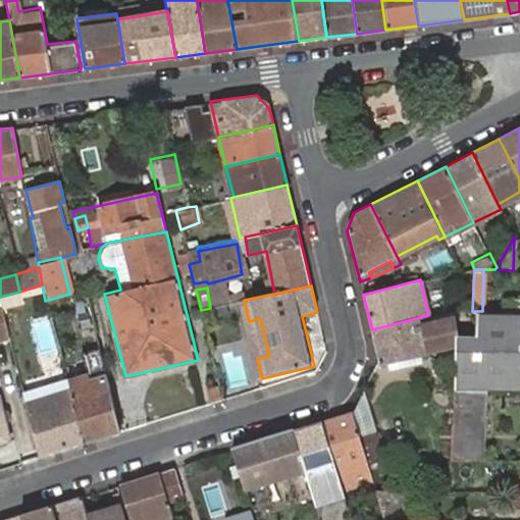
[(19,292),(0,297),(0,309),(21,303),(19,292)]
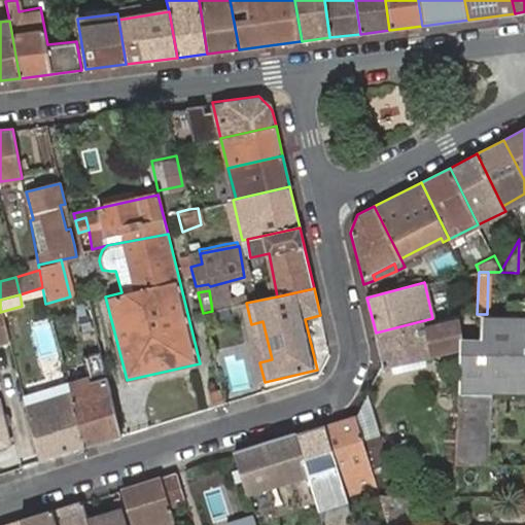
[(376,333),(384,364),(385,369),(426,358),(441,364),(458,358),(459,345),(456,312),(432,318),(376,333)]
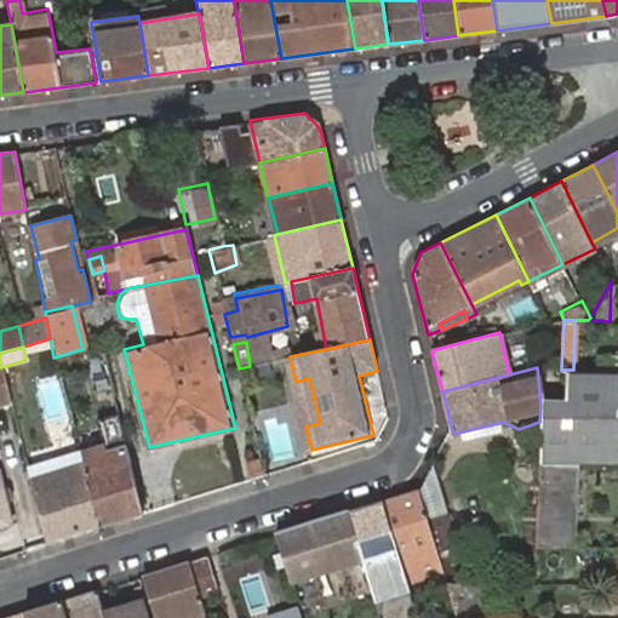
[(541,406),(539,422),(538,464),(578,464),(617,464),(617,370),(573,370),(561,370),(560,398),(541,406)]
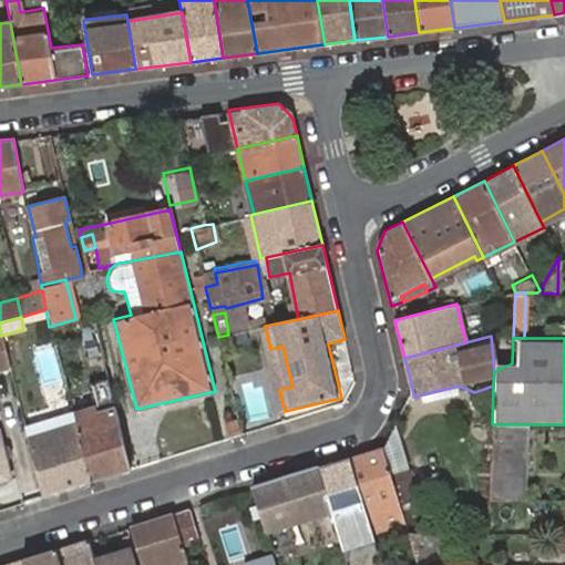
[(94,480),(134,466),(103,353),(86,358),(91,378),(100,410),(76,418),(76,421),(94,480)]
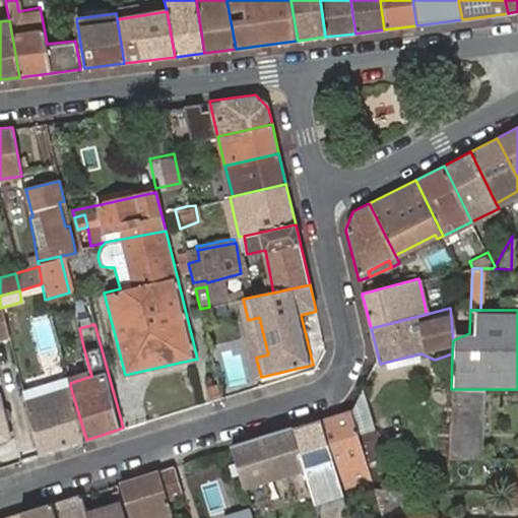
[(22,387),(25,400),(70,386),(70,383),(67,375),(22,387)]
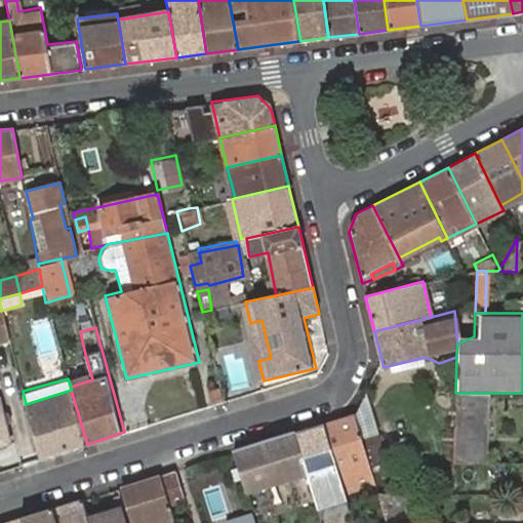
[(41,458),(87,444),(71,390),(26,404),(41,458)]
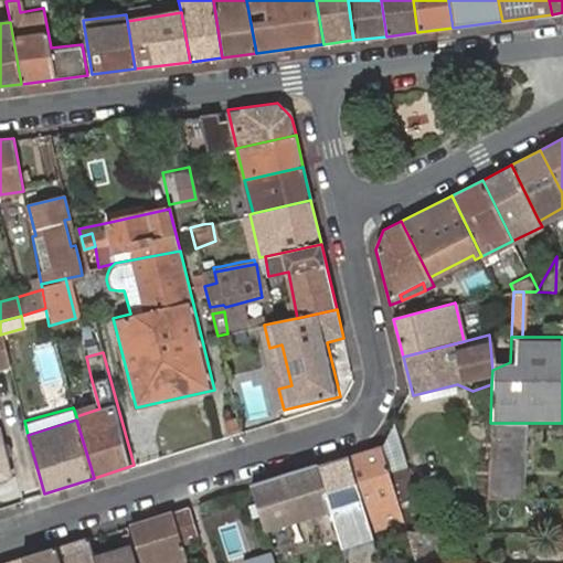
[(489,461),(487,498),(523,499),(527,423),(490,423),(489,461)]
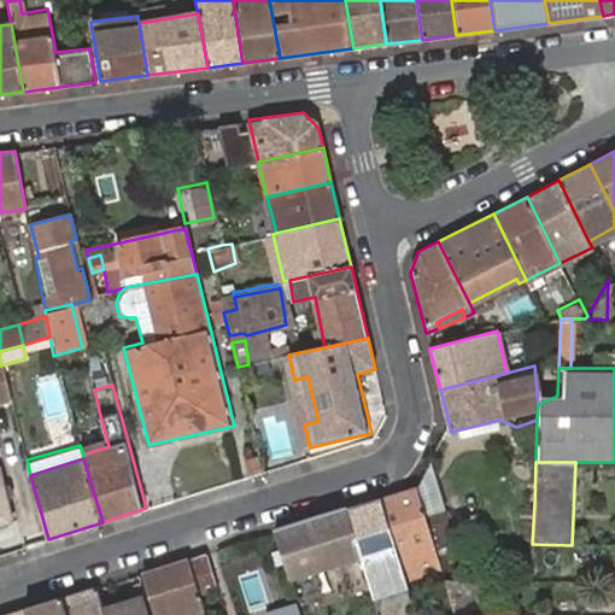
[(0,521),(12,517),(0,478),(0,521)]
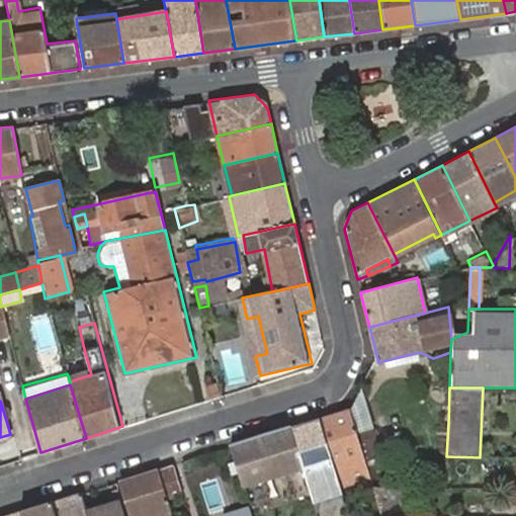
[(349,409),(321,418),(332,457),(336,469),(358,462),(364,483),(370,481),(371,480),(365,461),(356,431),(349,409)]
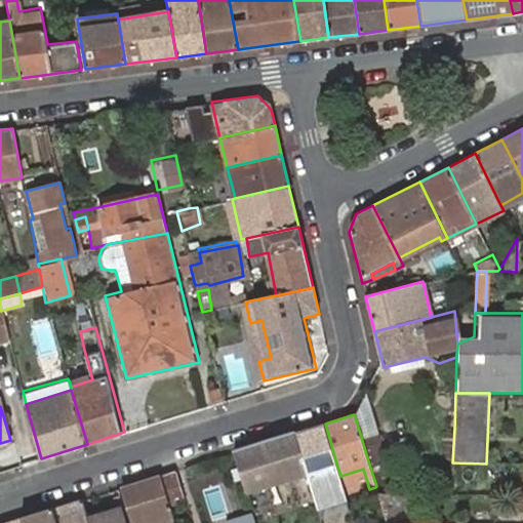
[(306,472),(311,487),(318,485),(315,471),(336,464),(325,424),(294,433),(306,472)]
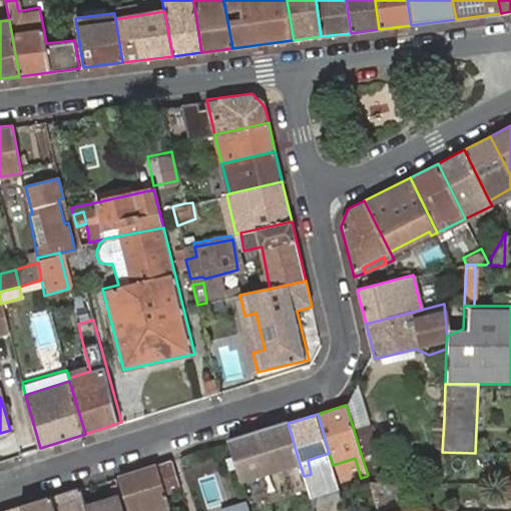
[(288,423),(227,442),(239,479),(299,461),(288,423)]
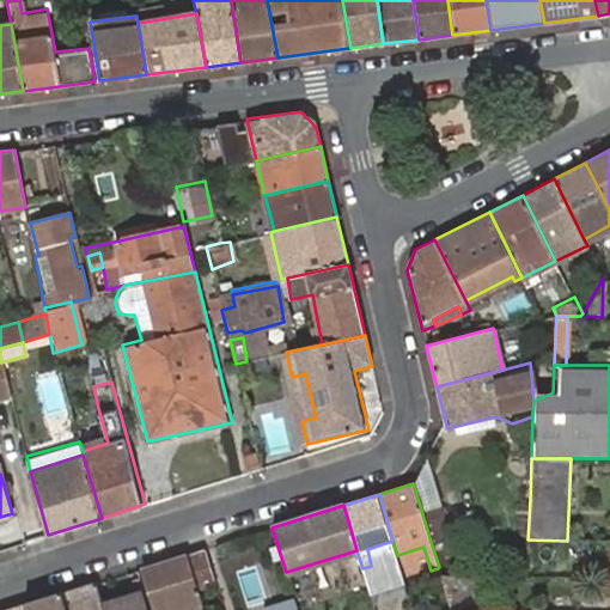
[(440,506),(421,510),(432,546),(447,541),(449,540),(440,506)]
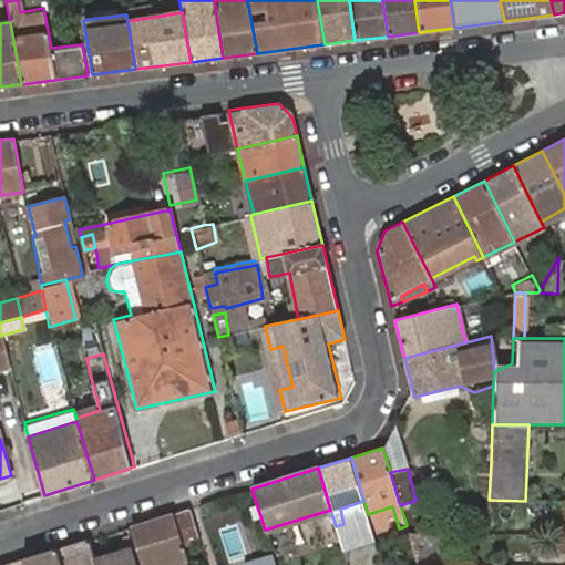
[(368,514),(363,501),(340,509),(343,524),(369,517),(368,514)]
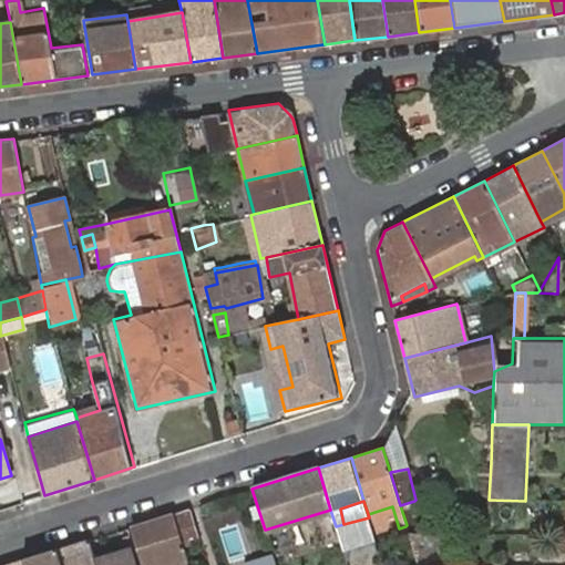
[(414,501),(400,505),(407,525),(408,531),(423,531),(414,501)]
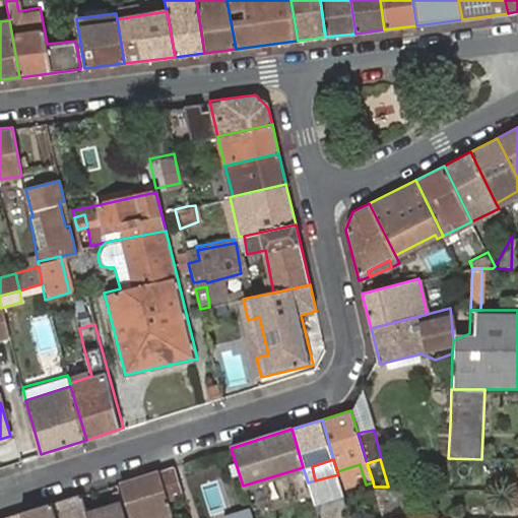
[(338,474),(343,491),(366,484),(360,464),(337,471),(338,474)]
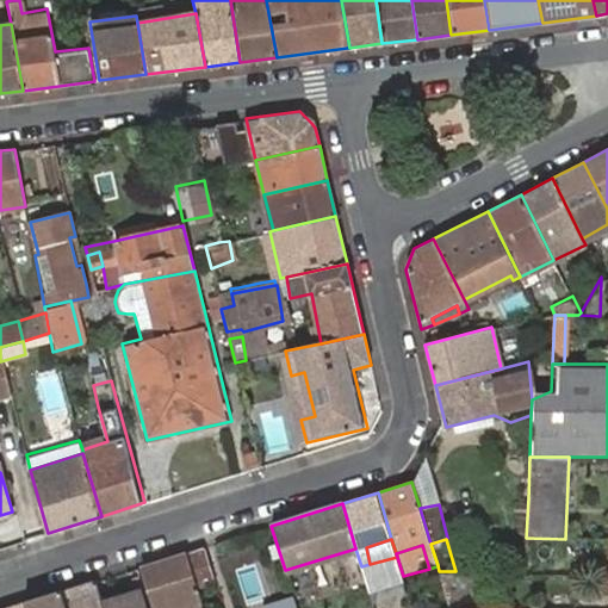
[(186,551),(197,588),(215,583),(204,546),(186,551)]
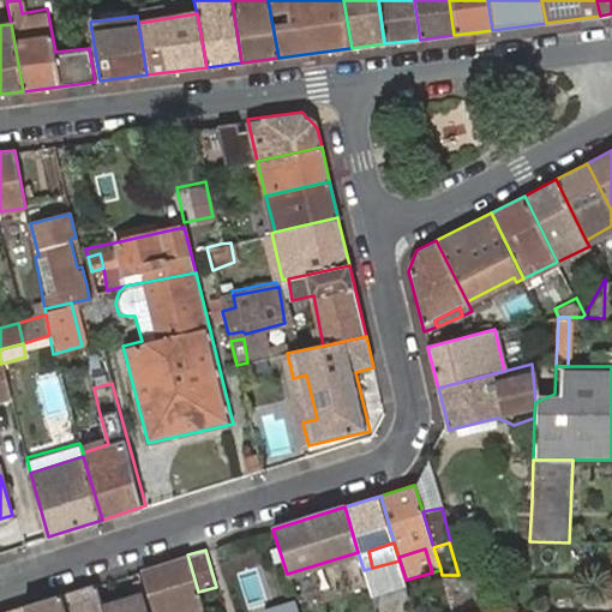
[(203,611),(198,592),(187,555),(145,568),(157,611),(203,611)]
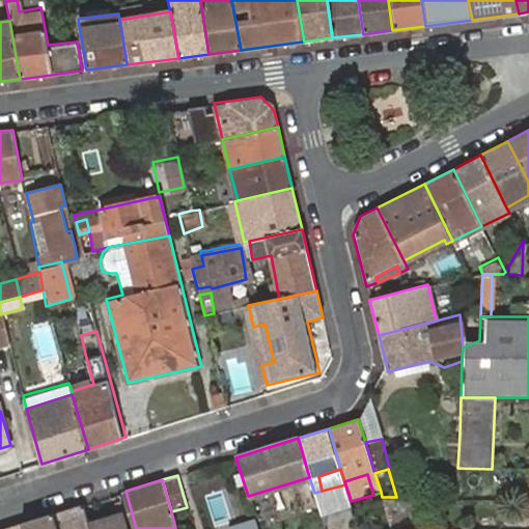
[(387,516),(406,519),(408,502),(389,500),(387,516)]
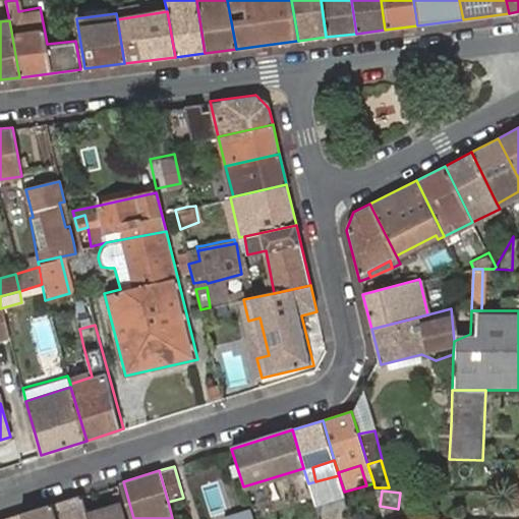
[(51,504),(55,518),(88,518),(87,514),(80,495),(51,504)]
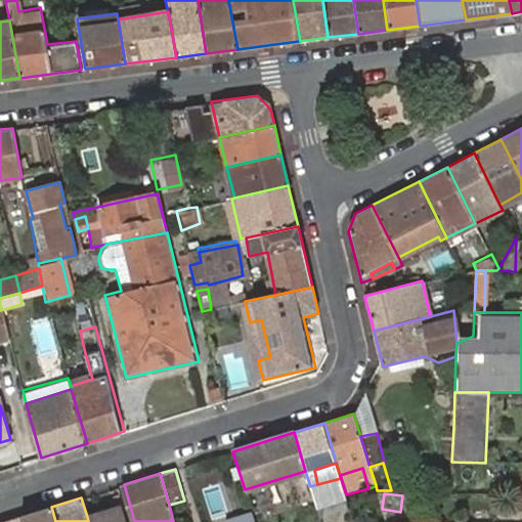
[(24,521),(55,521),(51,507),(22,516),(24,521)]
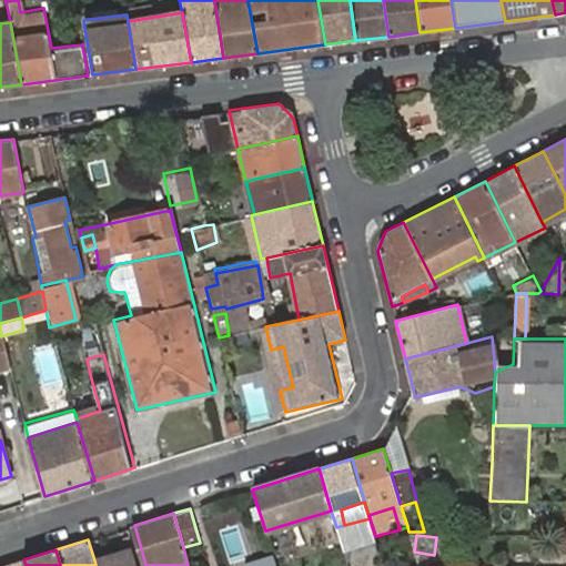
[(95,565),(139,565),(133,549),(94,561),(95,565)]
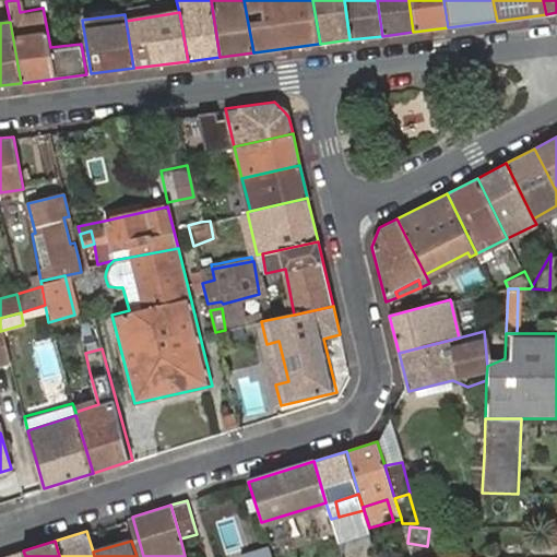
[(505,545),(502,556),(521,556),(520,546),(505,545)]
